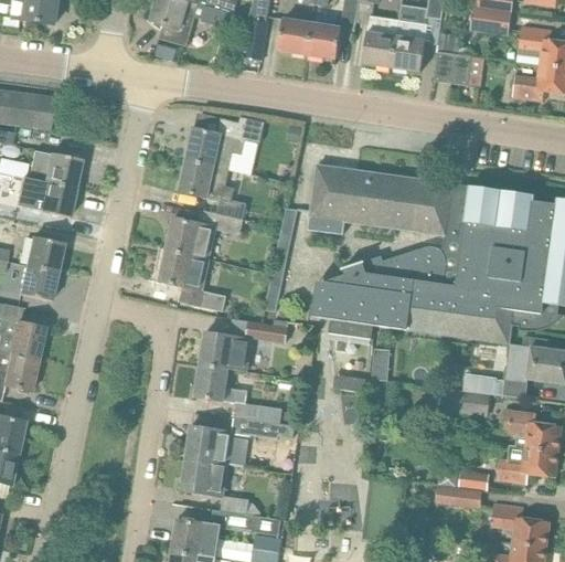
[(0,0),(0,1),(12,4),(11,13),(11,16),(20,17),(54,22),(57,0),(0,0)]
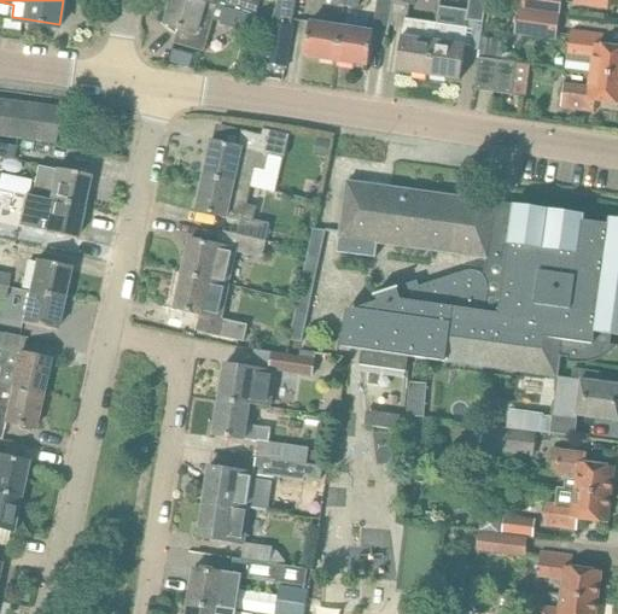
[(169,0),(164,21),(178,24),(173,41),(203,50),(213,17),(220,18),(220,22),(250,30),(255,13),(249,11),(219,3),(210,0),(169,0)]
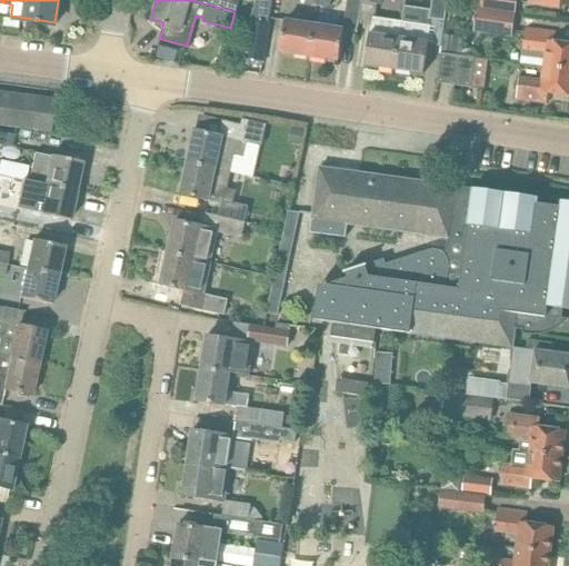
[(193,0),(201,2),(229,10),(232,0),(193,0)]
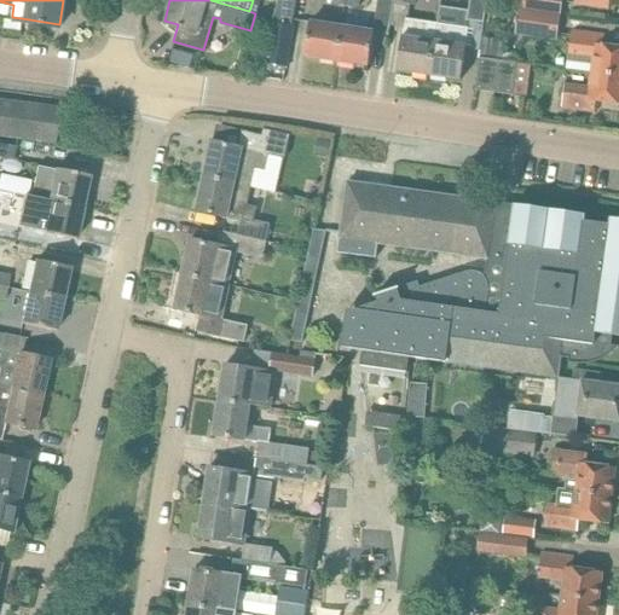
[(294,11),(295,0),(278,0),(277,7),(294,11)]
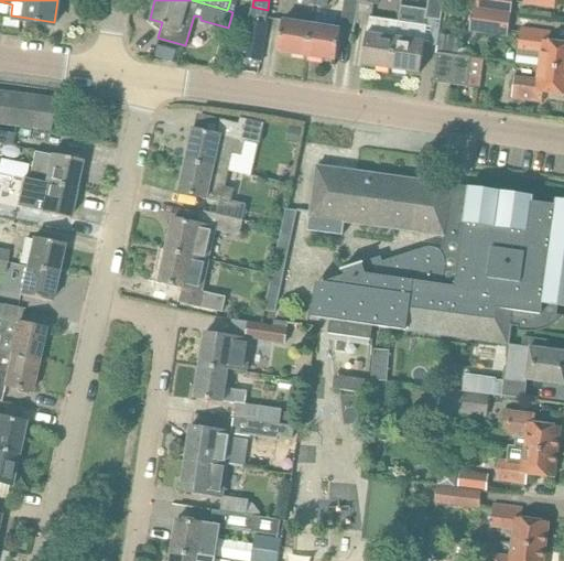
[(429,0),(427,9),(426,15),(427,15),(440,18),(441,18),(441,14),(443,2),(443,0),(429,0)]
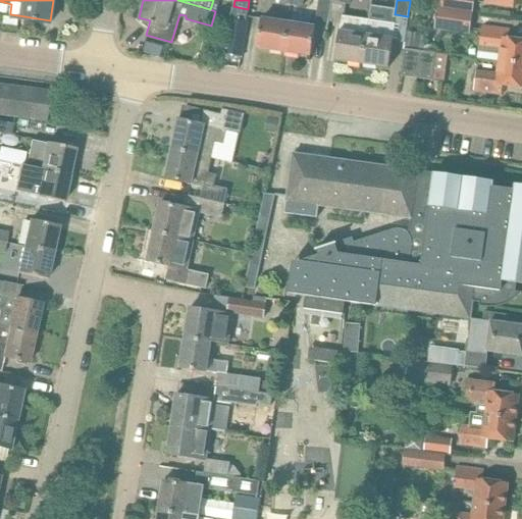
[(440,0),(439,5),(471,10),(473,0),(440,0)]
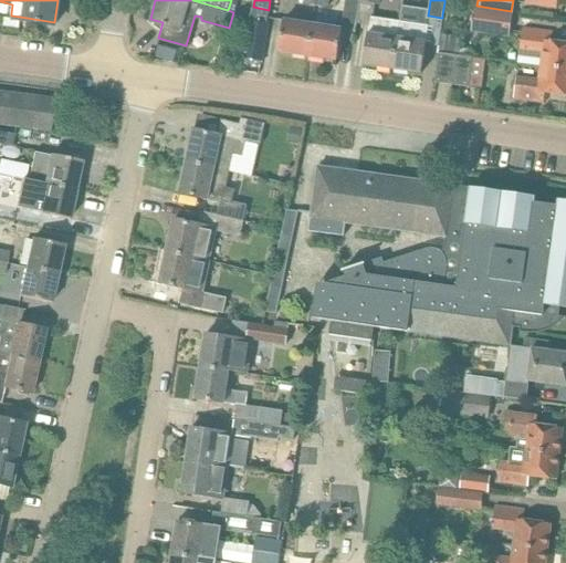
[(507,33),(511,11),(477,6),(474,4),(472,14),(471,14),(470,18),(472,19),(471,28),(507,33)]
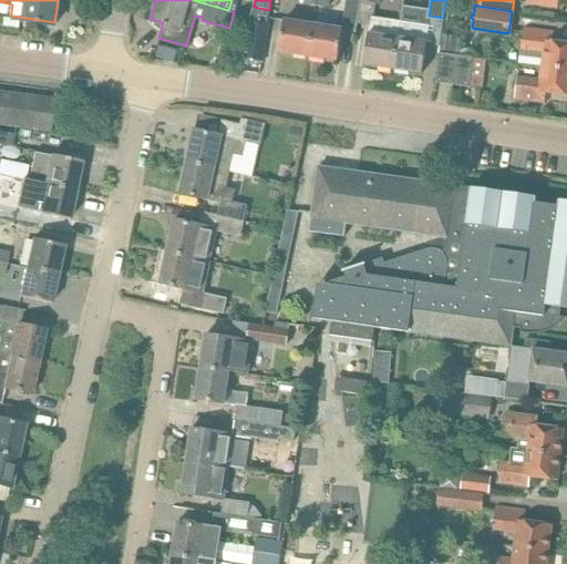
[(392,65),(400,18),(371,14),(369,30),(368,30),(363,61),(392,65)]
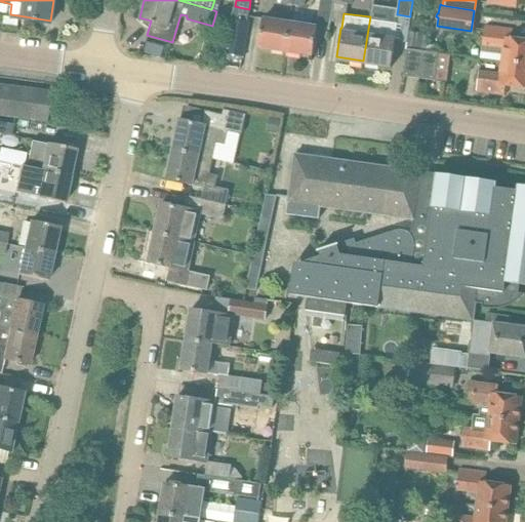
[(285,49),(289,21),(263,16),(258,45),(285,49)]
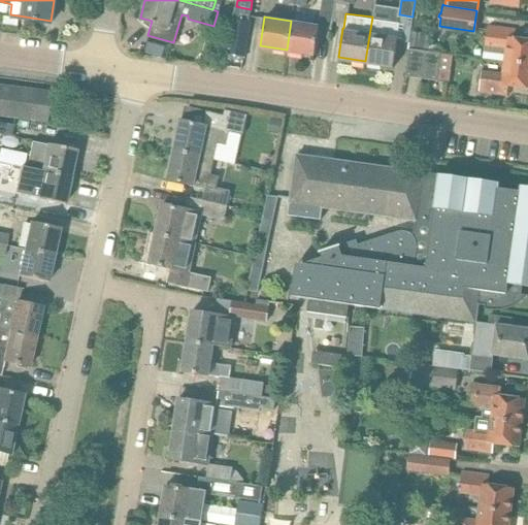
[(372,17),(365,61),(393,66),(397,36),(399,21),(372,17)]
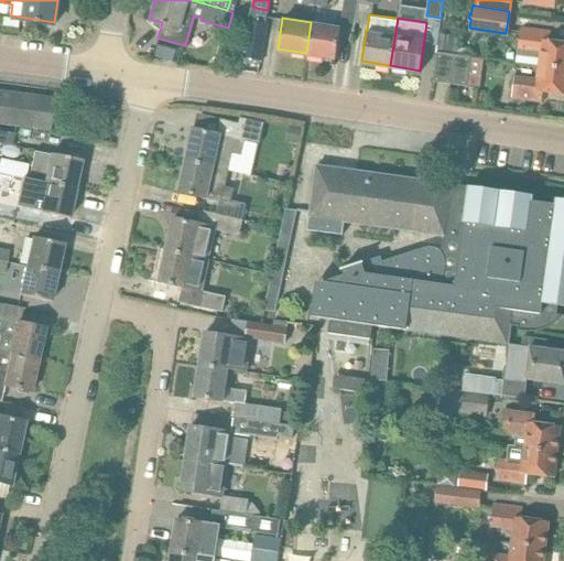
[(246,44),(243,57),(260,61),(262,46),(266,21),(249,19),(246,44)]
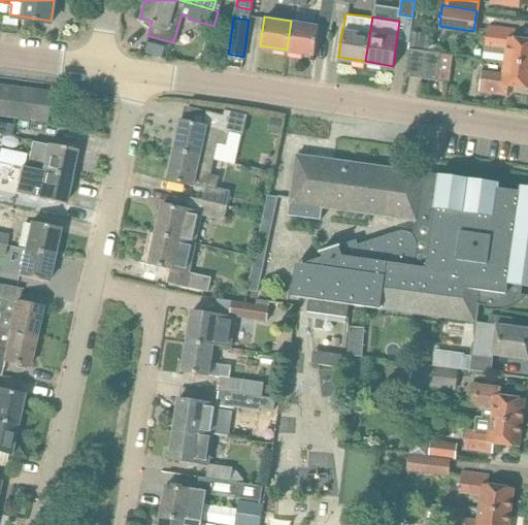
[(291,21),(287,50),(314,54),(319,25),(291,21)]
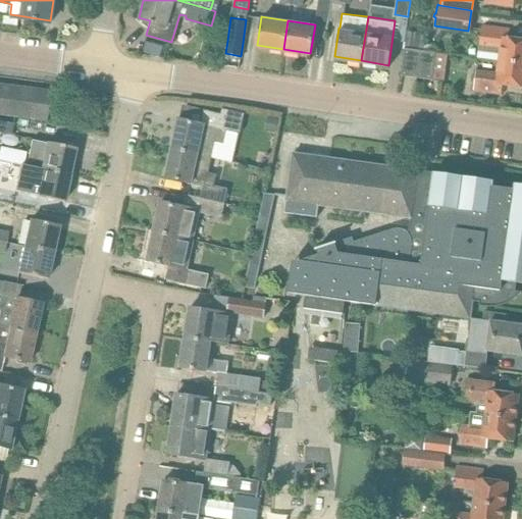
[(502,45),(501,58),(521,61),(521,37),(508,36),(509,28),(481,23),(479,42),(502,45)]
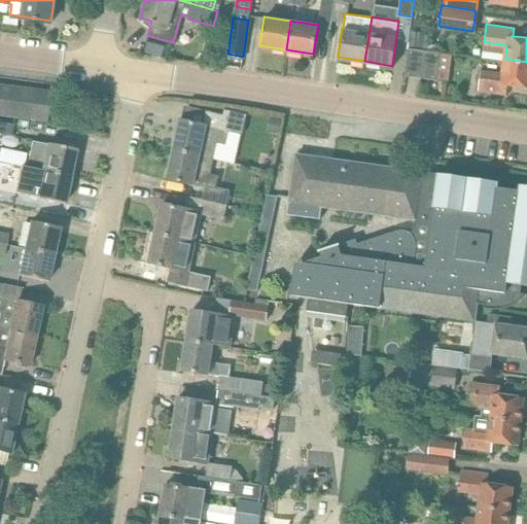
[(408,46),(403,74),(447,79),(450,51),(444,50),(408,46)]
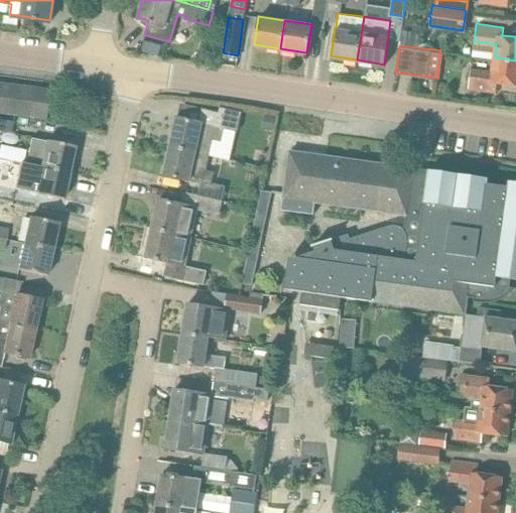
[(472,54),(469,87),(496,90),(496,82),(515,84),(515,60),(495,57),(472,54)]
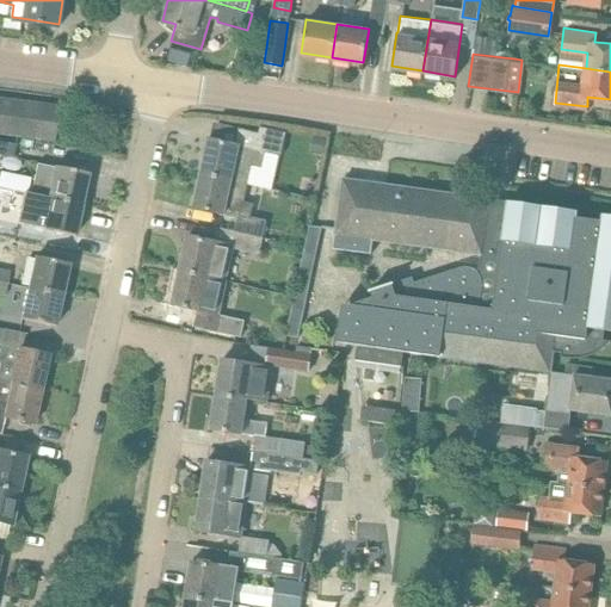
[(0,131),(34,136),(54,140),(59,105),(0,97),(0,131)]
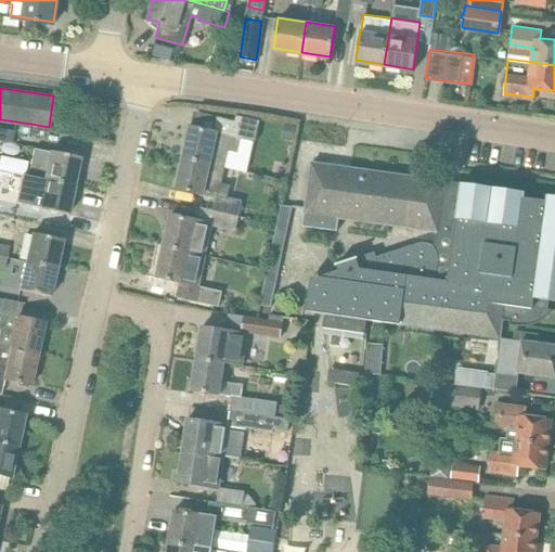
[(189,124),(182,155),(226,164),(229,149),(236,150),(240,135),(255,138),(258,124),(216,114),(213,129),(189,124)]
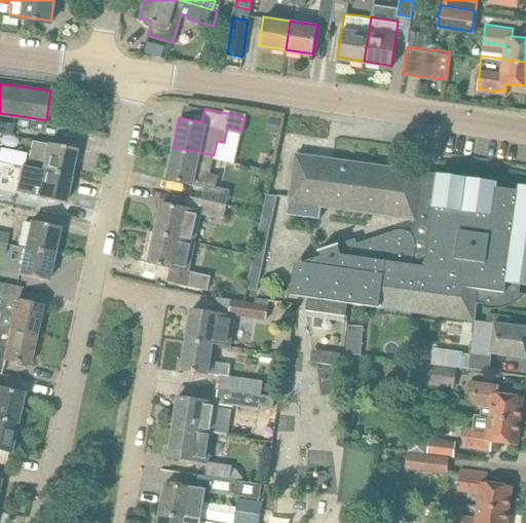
[(13,122),(0,118),(0,133),(10,136),(13,122)]
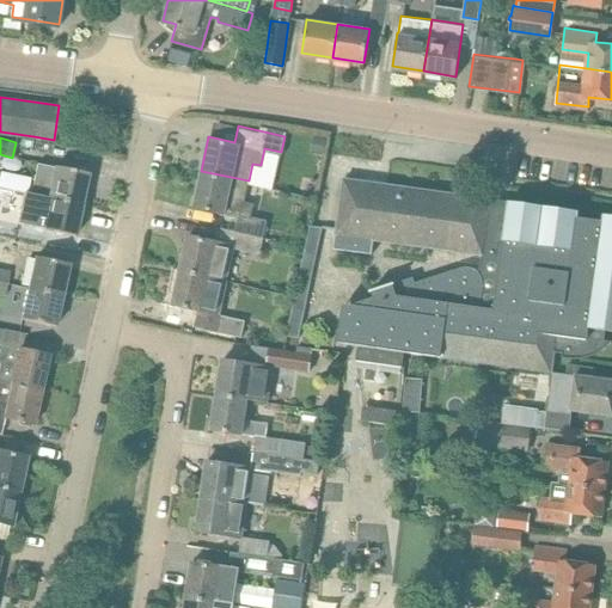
[(30,191),(81,202),(89,171),(37,160),(30,191)]
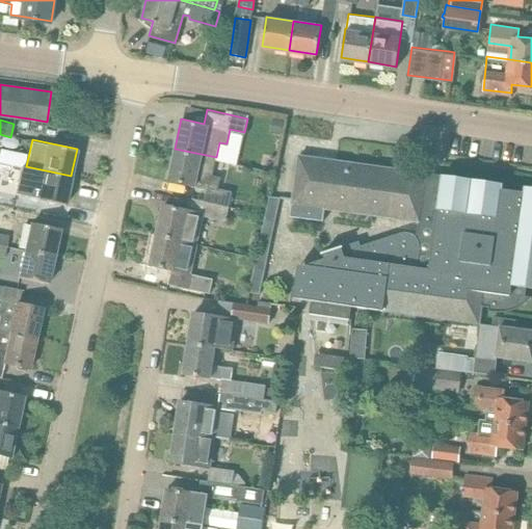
[(207,187),(204,200),(229,205),(232,189),(218,186),(220,175),(212,173),(216,157),(175,149),(168,179),(207,187)]
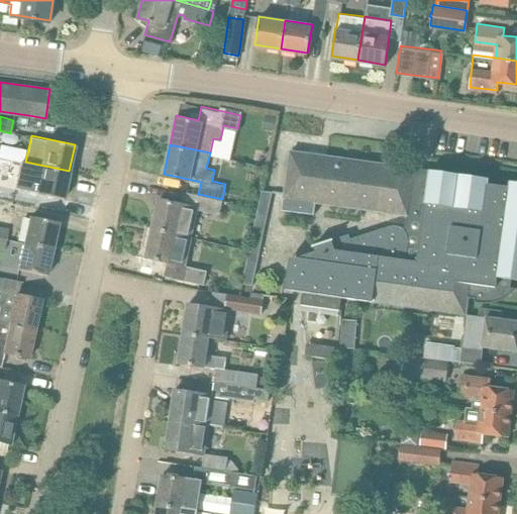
[(394,224),(392,224),(348,235),(349,231),(311,244),(311,245),(312,244),(314,249),(315,250),(298,258),(290,257),(286,289),(302,291),(301,303),(302,303),(304,294),(340,299),(338,308),(340,308),(341,296),(463,312),(467,295),(473,296),(473,300),(476,301),(480,302),(483,302),(487,302),(490,302),(493,301),(497,300),(500,299),(503,298),(506,296),(509,294),(512,292),(514,290),(516,287),(510,286),(511,278),(516,278),(516,181),(509,180),(509,185),(488,182),(489,177),(429,169),(428,175),(413,173),(414,167),(406,166),(388,163),(330,155),(290,149),(284,195),(282,208),(312,213),(314,201),(405,213),(404,224),(402,227),(400,226),(398,225),(396,225),(394,224)]
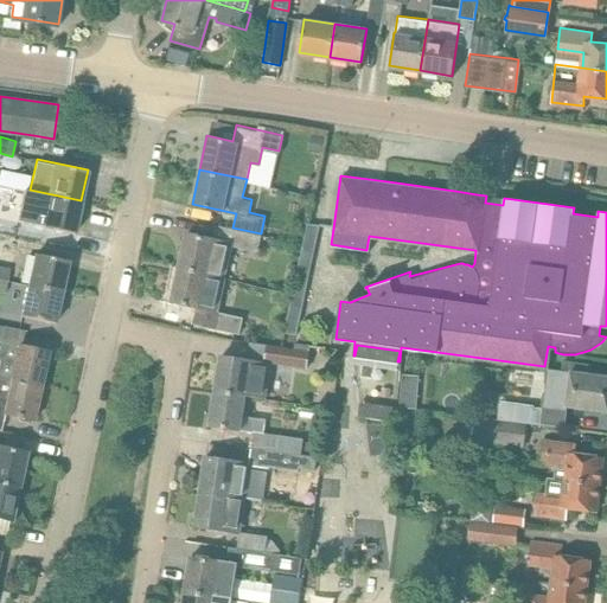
[(25,188),(18,219),(40,224),(74,232),(81,200),(30,190),(25,188)]
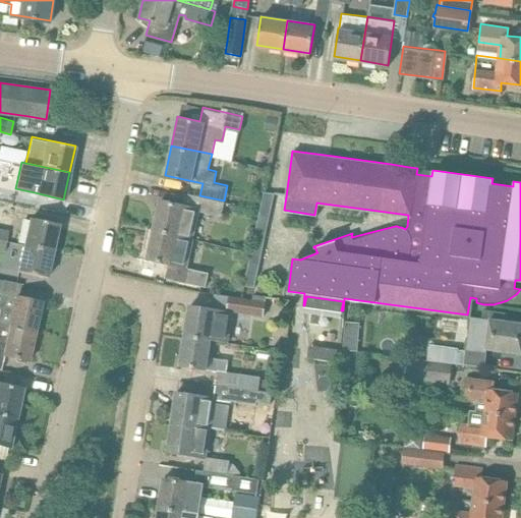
[(262,189),(257,225),(268,226),(272,190),(262,189)]
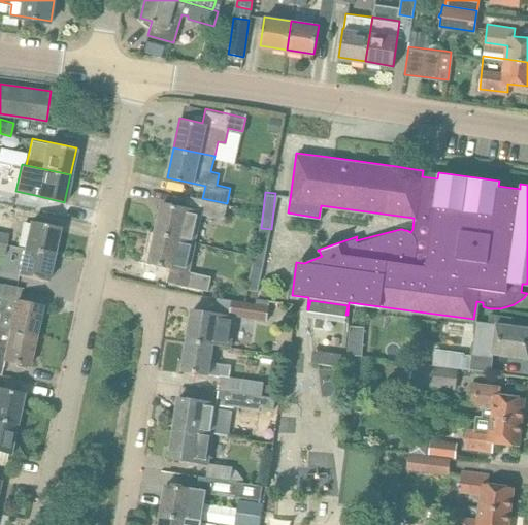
[(161,201),(155,231),(193,240),(200,211),(224,217),(227,203),(202,198),(191,195),(188,207),(161,201)]
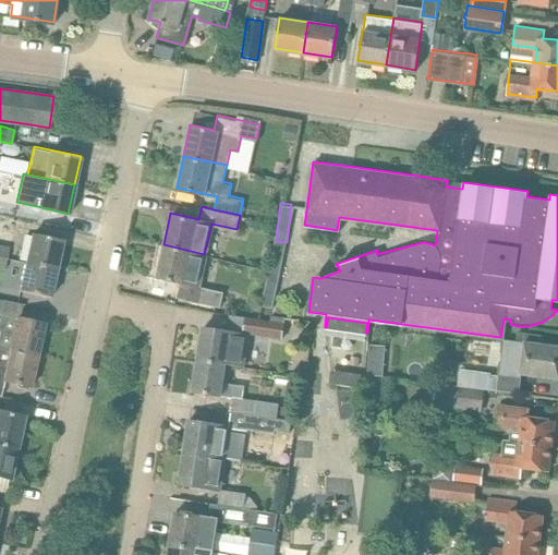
[(32,232),(26,261),(57,267),(62,239),(32,232)]
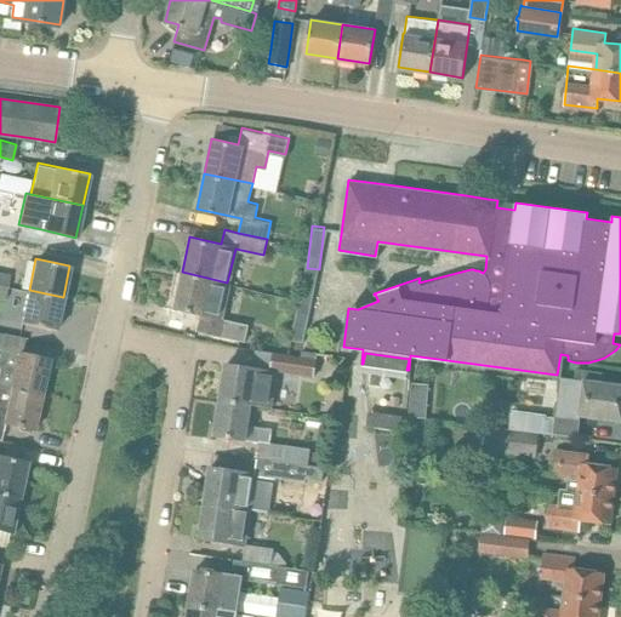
[(0,269),(0,284),(9,285),(11,272),(0,269)]
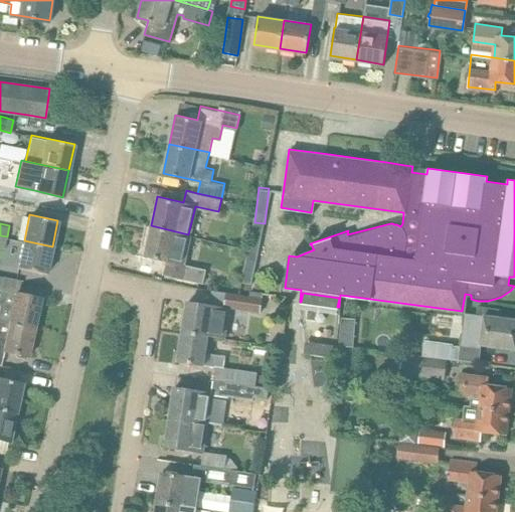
[(182,263),(188,234),(151,225),(145,254),(166,260),(163,273),(202,282),(205,268),(182,263)]
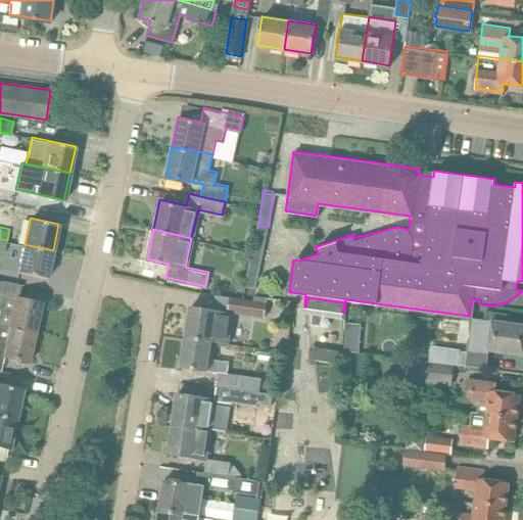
[(252,252),(245,285),(255,287),(264,245),(254,243),(252,252)]
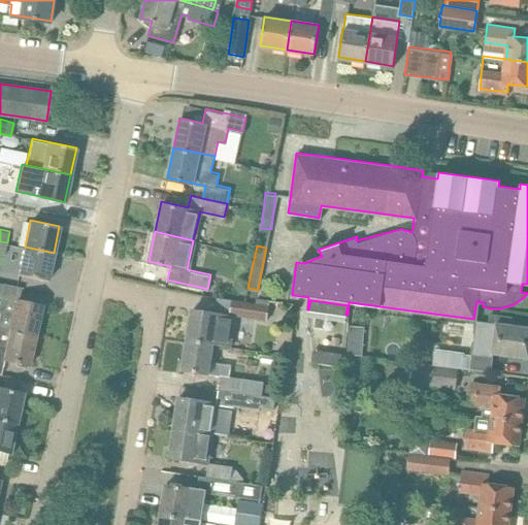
[(54,253),(25,247),(19,273),(47,280),(54,253)]
